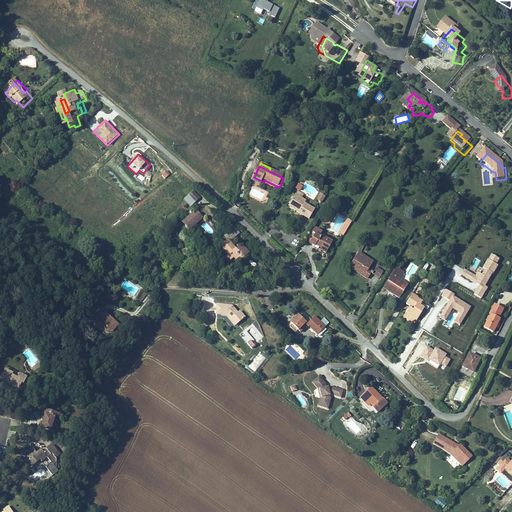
[(166,170),(161,175),(165,179),(170,174),(166,170)]
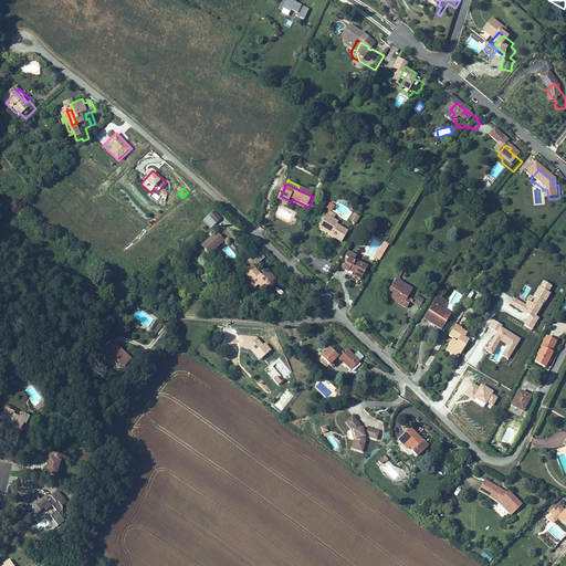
[(547,190),(546,190),(547,203),(559,202),(559,198),(548,199),(547,190)]
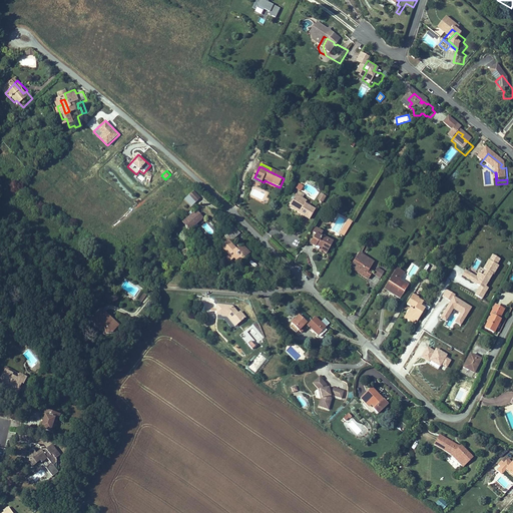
[(262,187),(264,182),(254,177),(251,182),(262,187)]
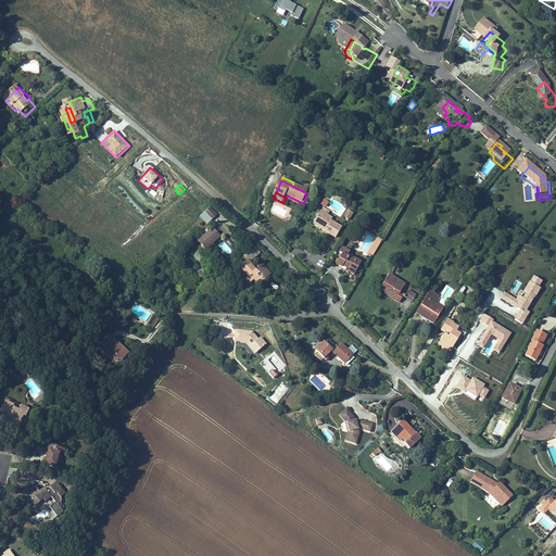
[(323,215),(317,224),(327,230),(326,232),(326,234),(337,241),(343,230),(332,224),(333,222),(323,215)]
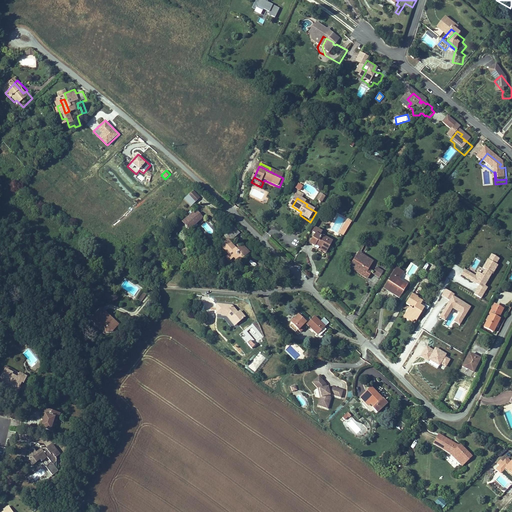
[(201,206),(197,202),(193,206),(197,211),(201,206)]
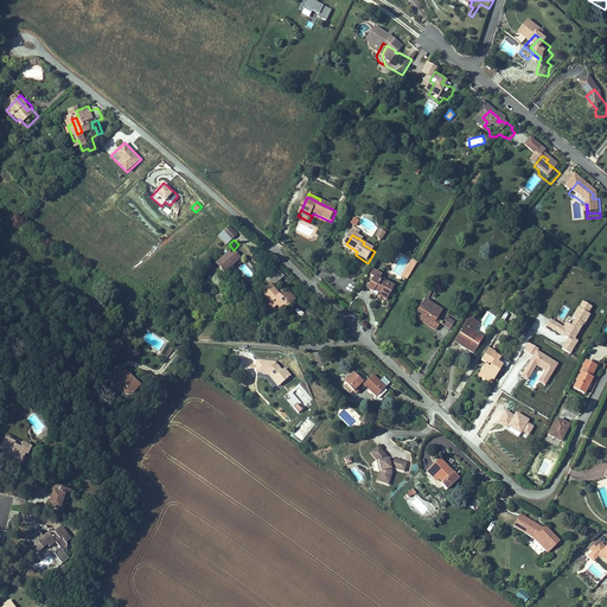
[(215,273),(218,276),(231,267),(228,262),(215,273)]
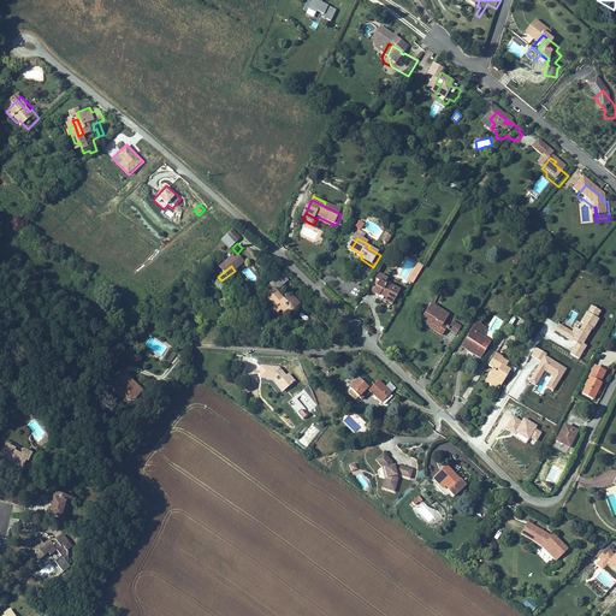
[(235,271),(221,280),(224,283),(223,284),(224,286),(225,284),(227,286),(240,276),(242,278),(246,274),(238,266),(235,271)]
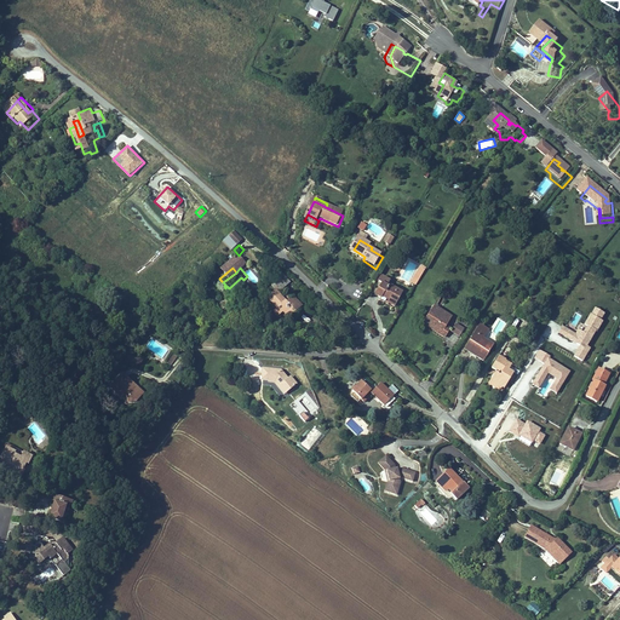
[(424,279),(419,276),(412,287),(417,290),(424,279)]
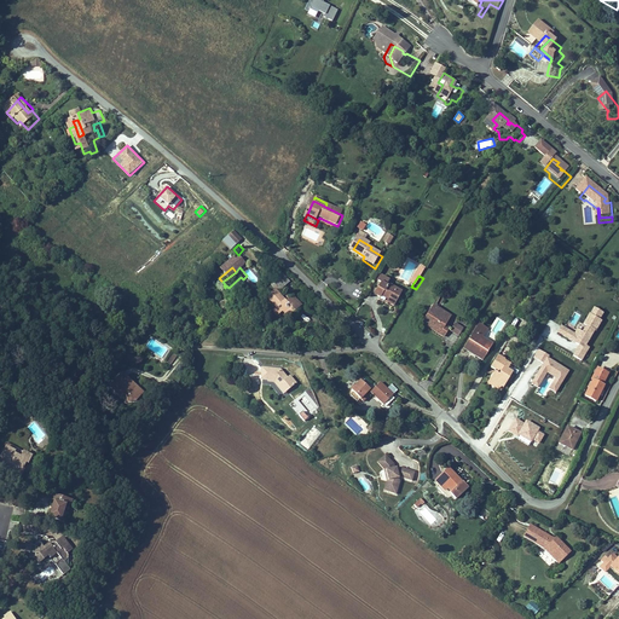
[(285,281),(273,290),(276,295),(285,293),(291,288),(285,281)]
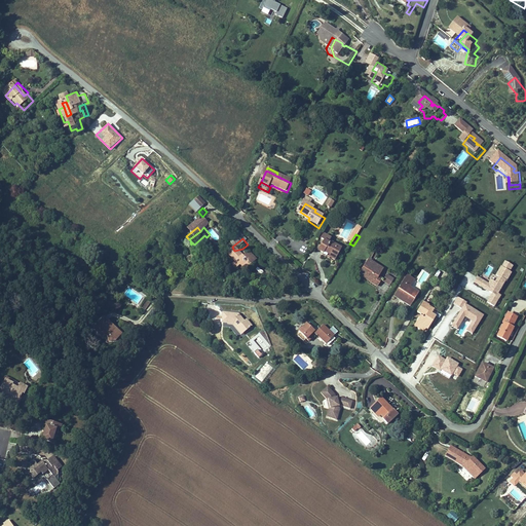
[(322,259),(334,266),(338,256),(330,251),(329,253),(321,249),(315,258),(321,261),(322,259)]
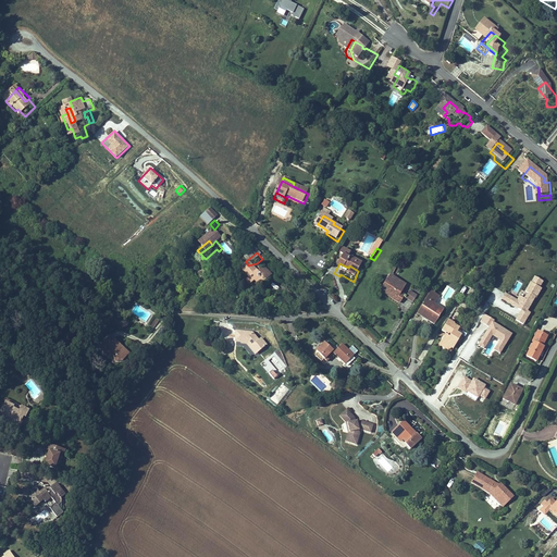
[(250,282),(249,284),(257,292),(260,288),(263,293),(269,288),(270,289),(277,282),(273,277),(270,281),(264,273),(260,277),(250,267),(243,274),(250,282)]
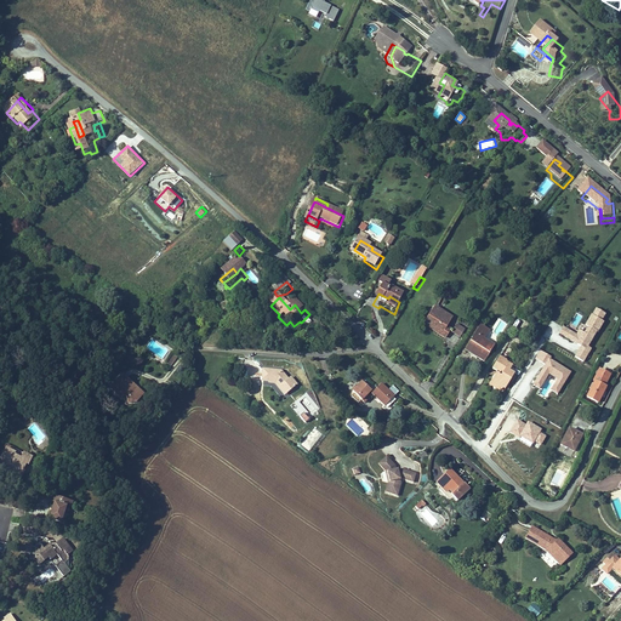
[(297,302),(295,305),(301,313),(305,309),(297,302)]
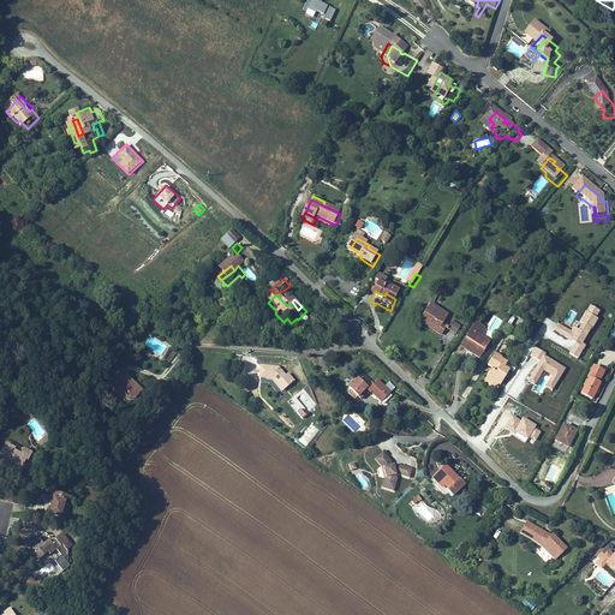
[(389,316),(390,311),(376,303),(375,305),(374,308),(389,316)]
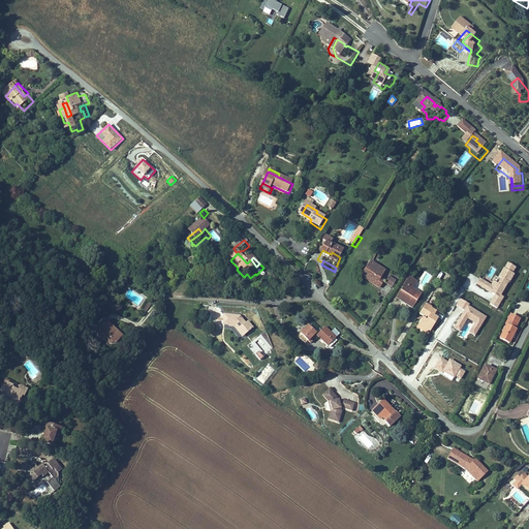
[(503,296),(502,296),(516,266),(504,261),(494,285),(478,278),(475,285),(494,293),(489,304),(498,308),(503,296)]
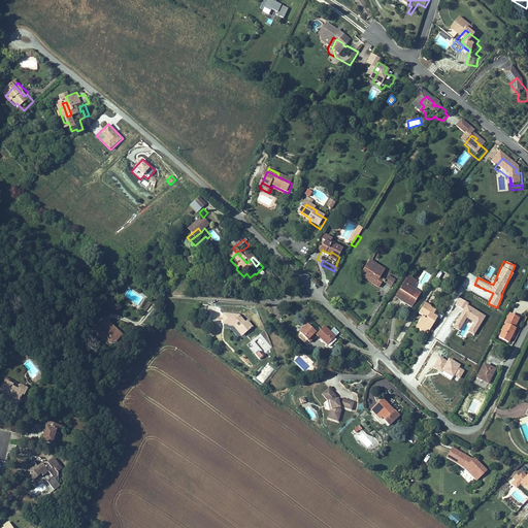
[(388,272),(371,263),(362,278),(382,290),(387,282),(384,279),(388,272)]
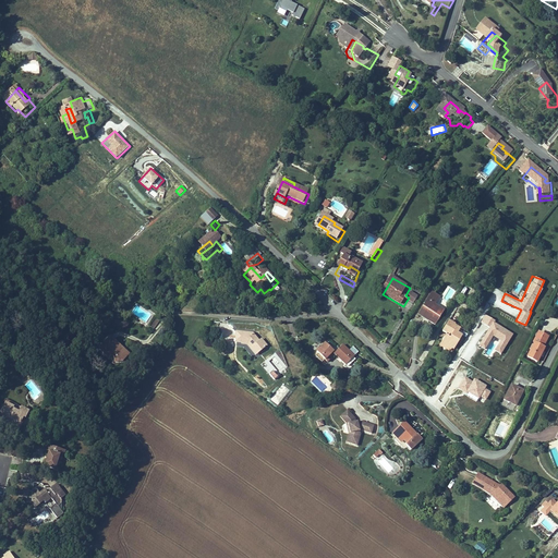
[(326,280),(320,289),(331,294),(336,286),(326,280)]
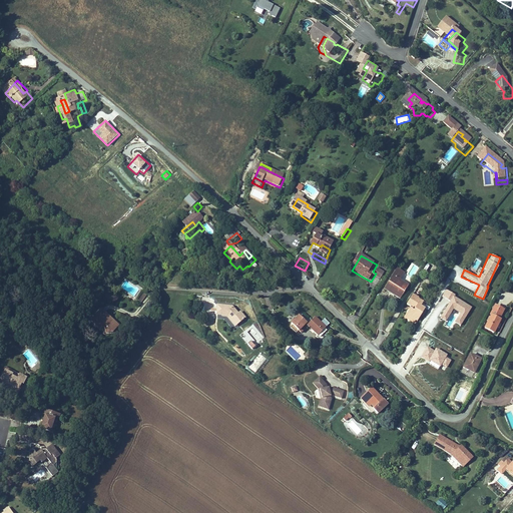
[(236,269),(229,262),(227,264),(234,271),(236,269)]
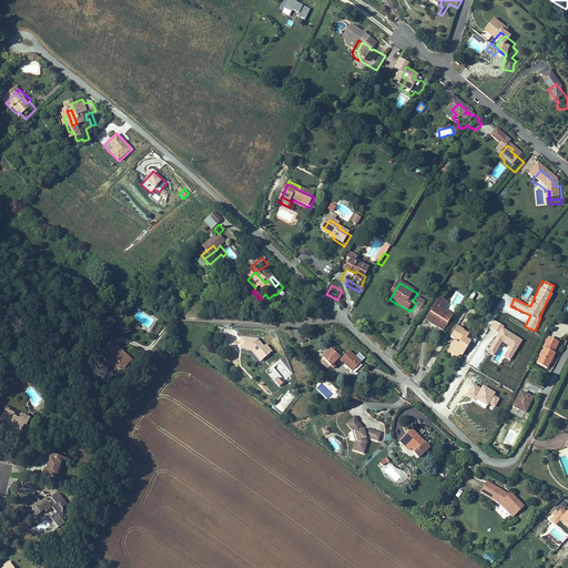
[(456,292),(450,301),(458,304),(463,295),(456,292)]
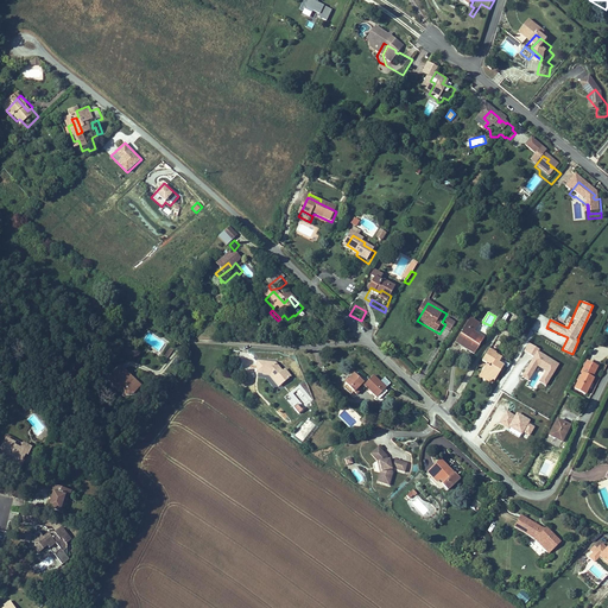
[(439,334),(417,321),(415,324),(437,337),(439,334)]
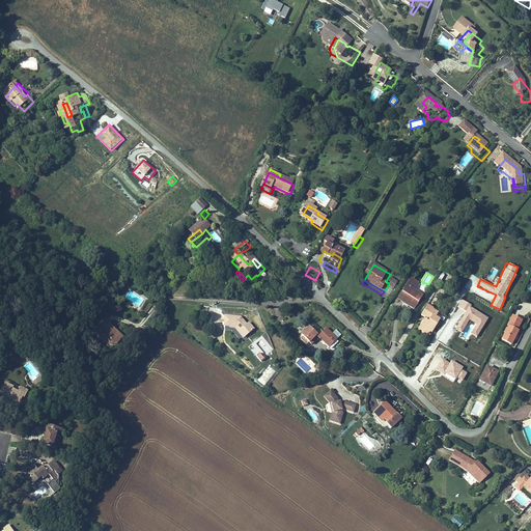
[(396,282),(393,288),(397,290),(401,285),(396,282)]
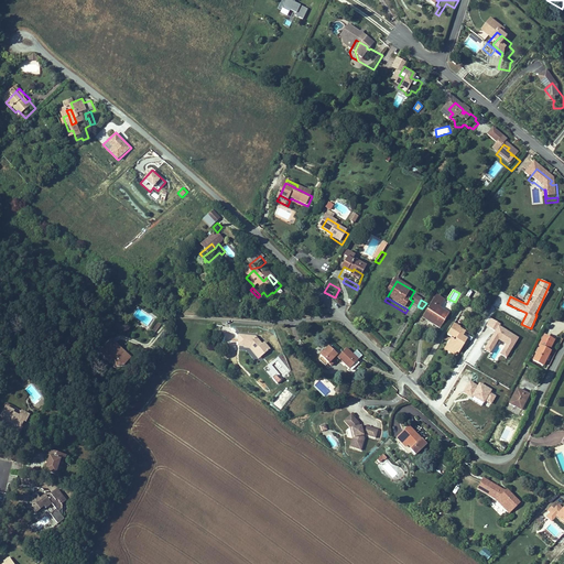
[(443,311),(445,305),(436,300),(424,322),(432,326),(434,324),(443,331),(449,320),(441,314),(443,311)]
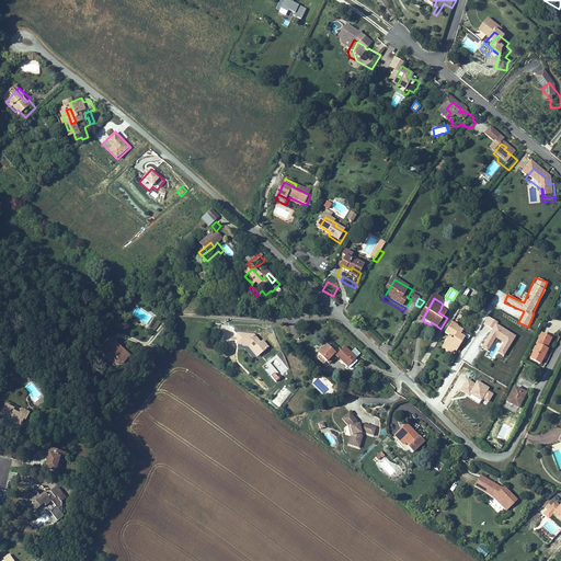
[(449,315),(441,309),(438,312),(447,318),(449,315)]
